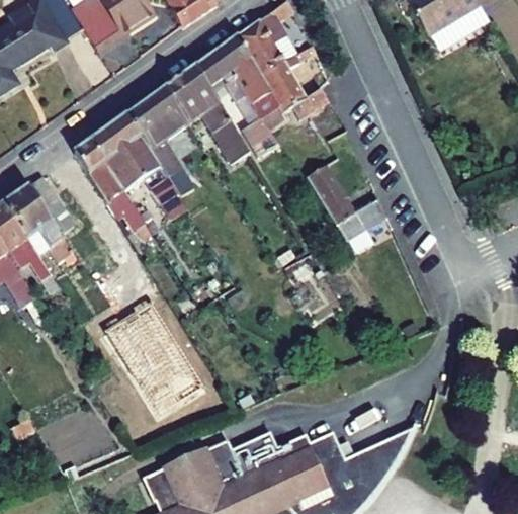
[(0,92),(18,81),(10,68),(50,43),(54,49),(68,39),(44,0),(34,0),(10,15),(13,20),(0,28),(0,92)]
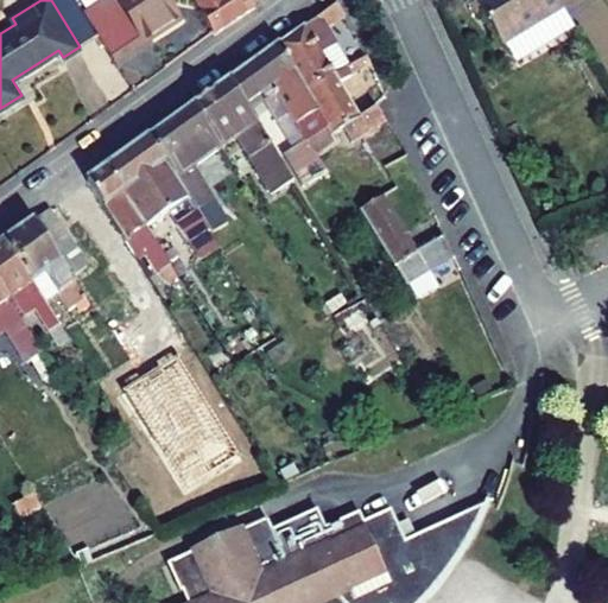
[(99,0),(83,10),(114,57),(179,14),(170,0),(99,0)]
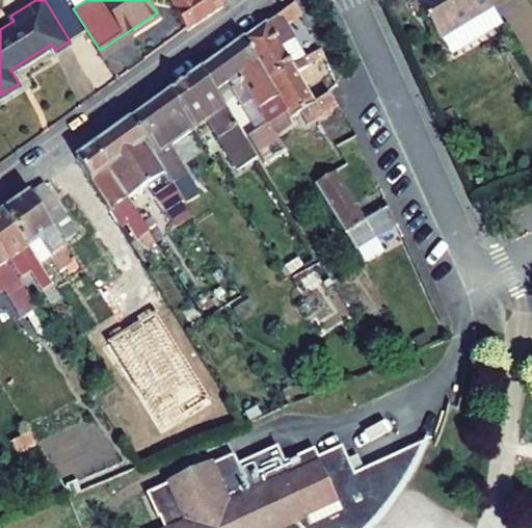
[(171,0),(175,5),(174,5),(187,27),(223,4),(220,0),(171,0)]
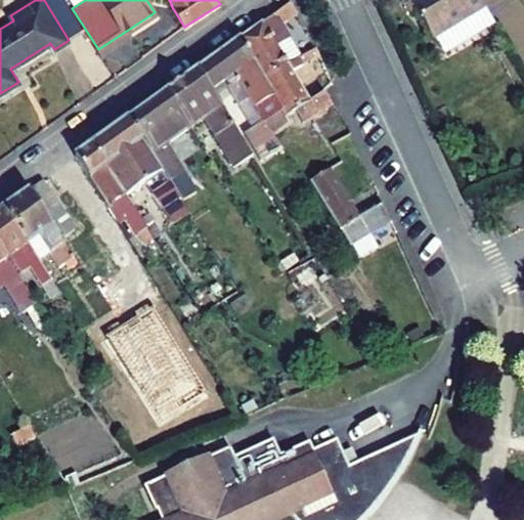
[(282,20),(298,10),(292,0),(290,0),(276,9),(282,20)]
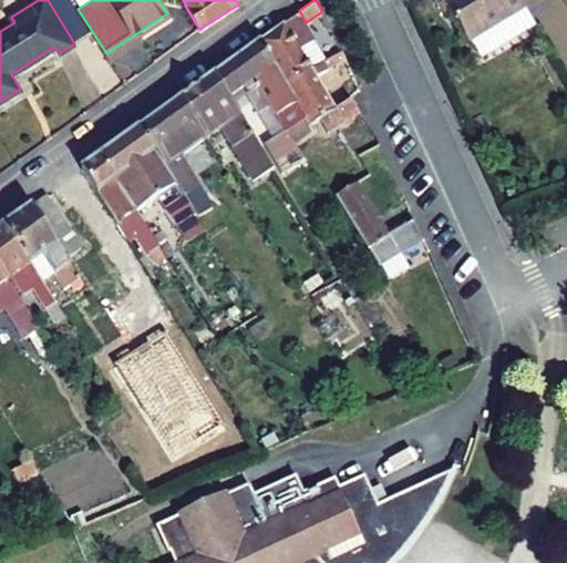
[(470,37),(525,3),(526,2),(525,0),(446,0),(468,38),(470,37)]
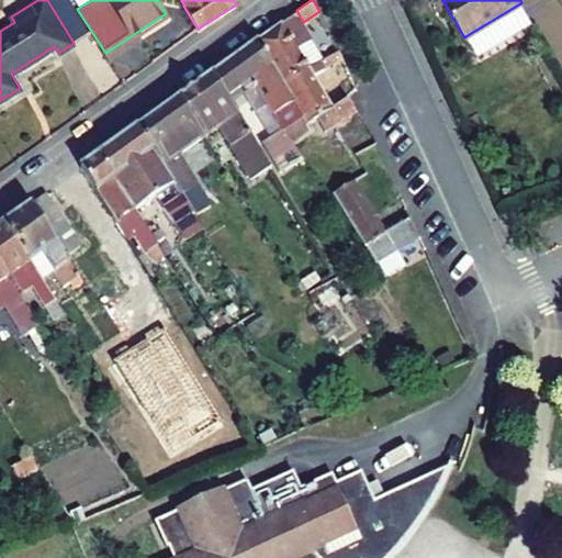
[(465,36),(476,53),(530,20),(520,3),(465,36)]
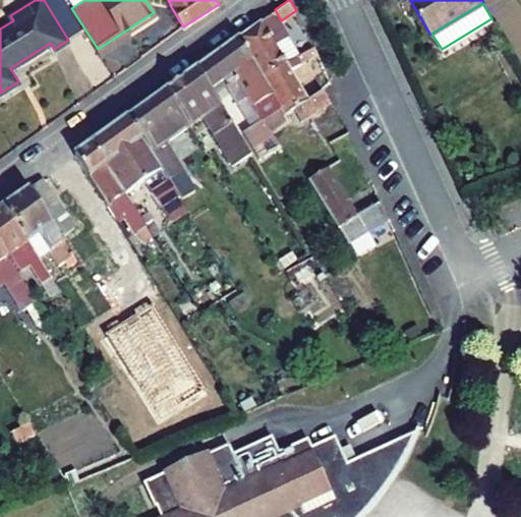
[(261,19),(275,43),(287,34),(288,33),(281,20),(275,9),(261,19)]
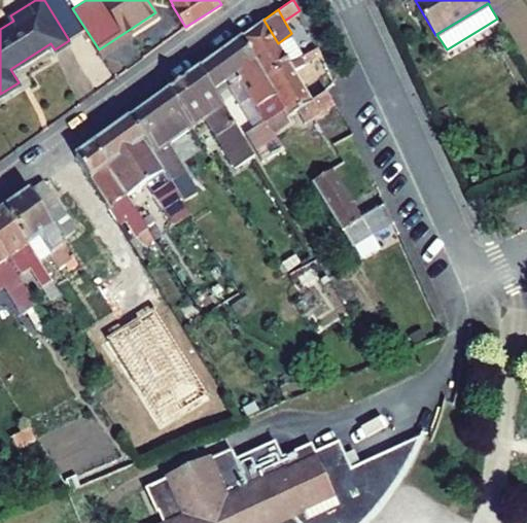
[(278,43),(264,20),(264,19),(242,35),(266,76),(289,63),(278,43)]
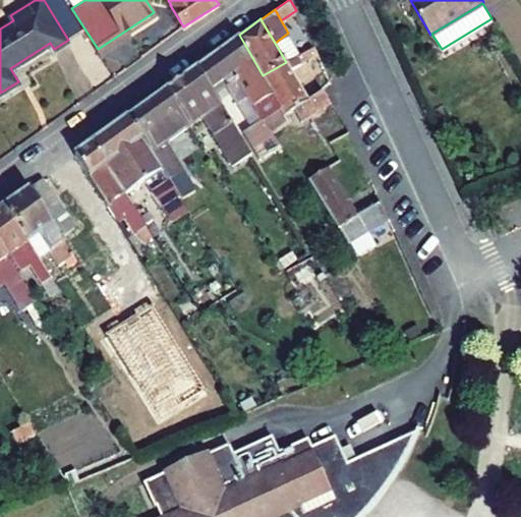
[(299,54),(287,34),(275,43),(286,62),(299,54)]
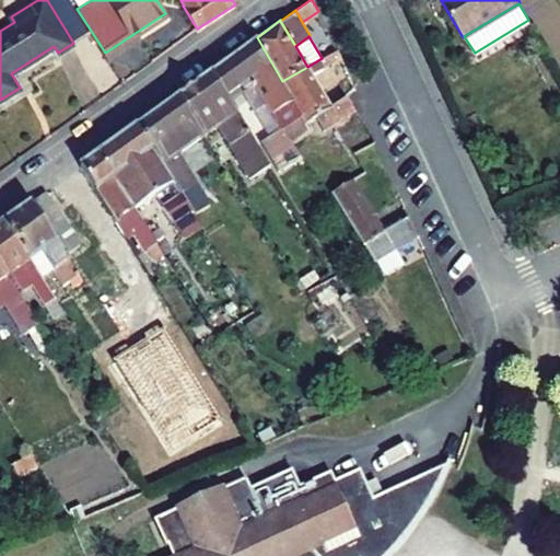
[(243,89),(255,109),(266,102),(280,127),(301,113),(282,81),(257,37),(212,69),(230,99),(243,89)]
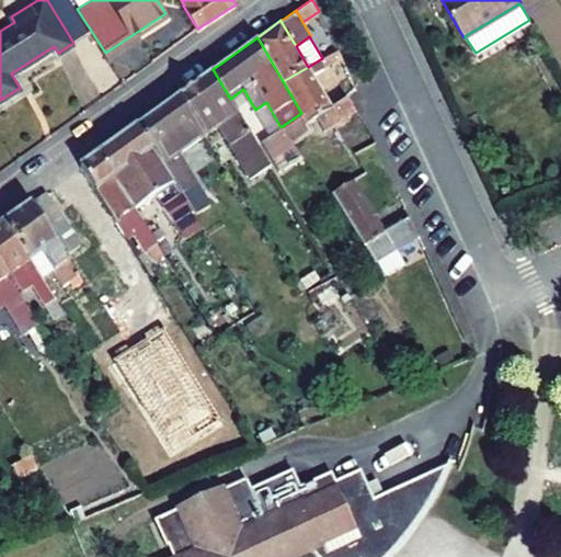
[(343,56),(339,48),(322,58),(308,67),(283,81),(301,113),(281,127),(292,139),(311,126),(308,121),(316,115),(324,128),(356,109),(347,95),(332,106),(313,74),(343,56)]
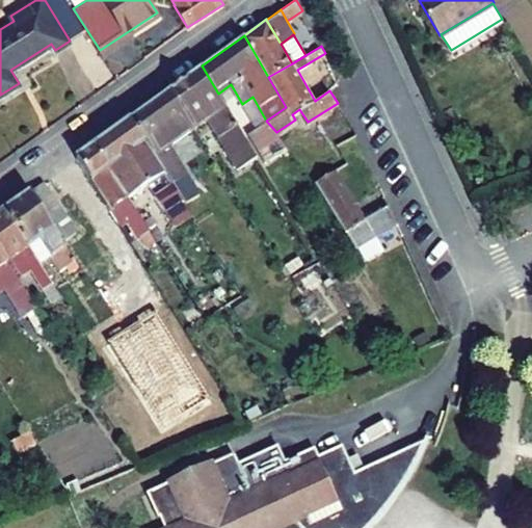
[(170,88),(193,127),(207,117),(237,167),(257,156),(218,94),(202,66),(170,88)]
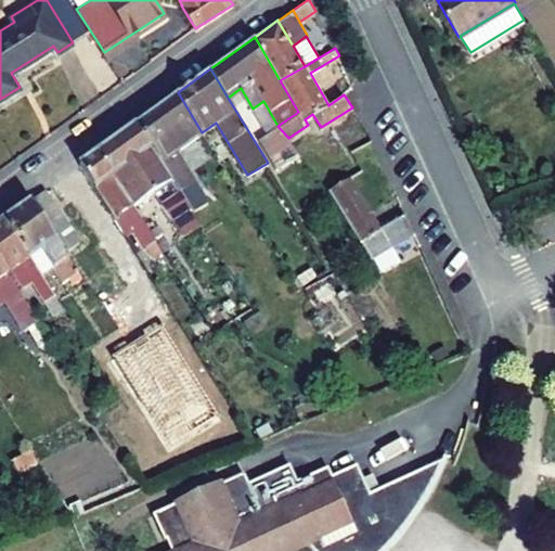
[(195,179),(177,150),(202,132),(178,92),(136,123),(172,178),(180,190),(195,179)]
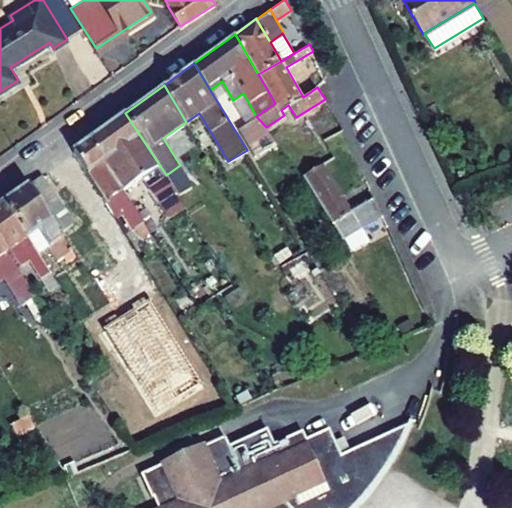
[(233,100),(246,122),(256,116),(243,93),(233,100)]
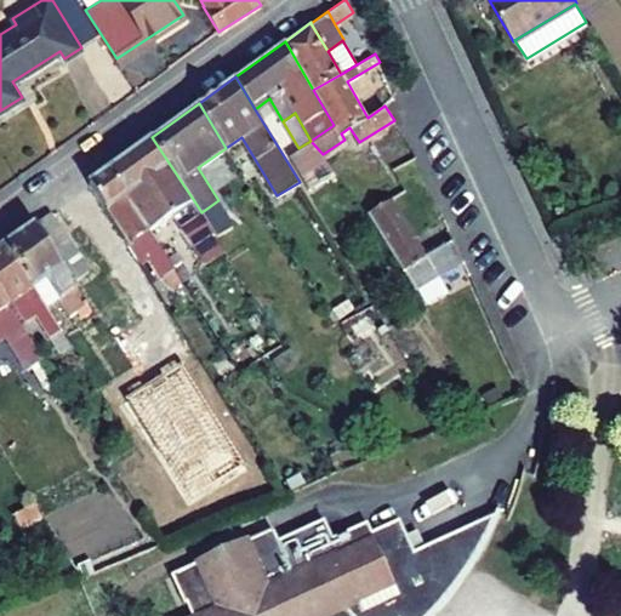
[(149,229),(193,199),(152,137),(109,169),(149,229)]
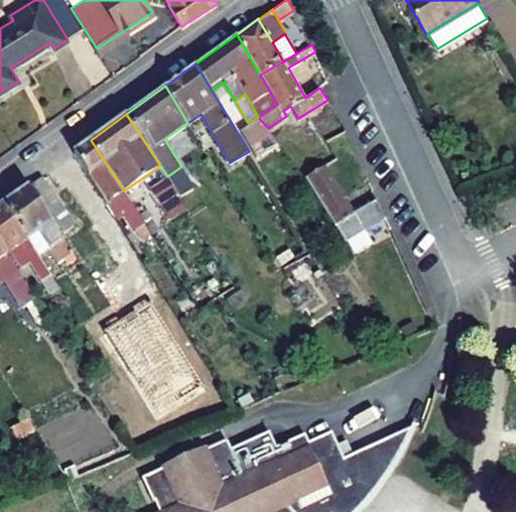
[(240,128),(256,155),(278,141),(268,128),(258,117),(248,123),(240,128)]
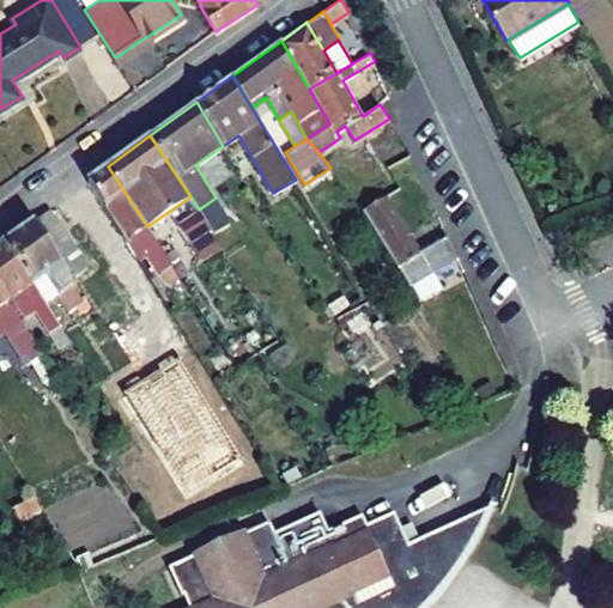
[(400,186),(405,182),(394,162),(388,165),(400,186)]
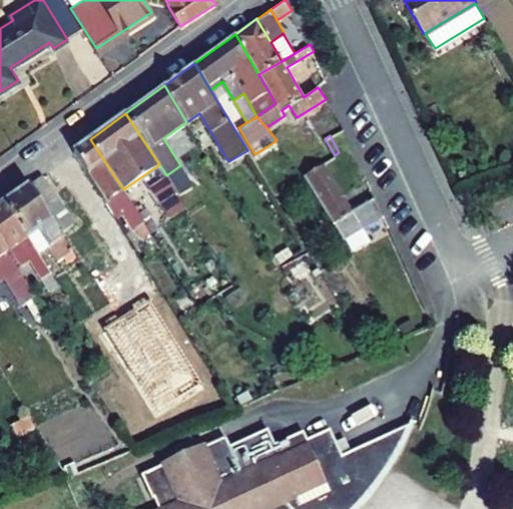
[(121,212),(131,227),(143,219),(137,211),(123,189),(90,139),(73,150),(83,165),(115,215),(121,212)]
